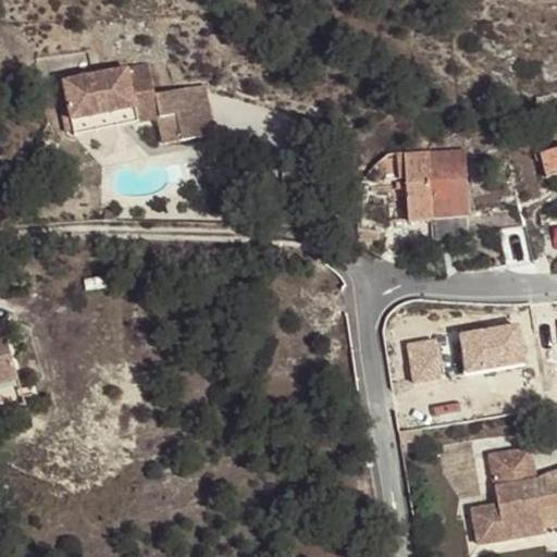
[(182,140),(213,134),(203,84),(153,94),(147,64),(62,82),(67,107),(71,121),(134,108),(137,123),(158,118),(175,114),(182,140)]
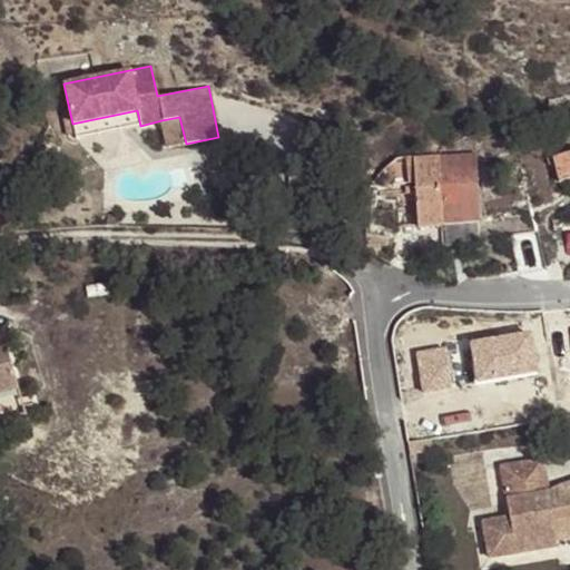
[(566,110),(562,97),(548,101),(551,115),(566,110)]
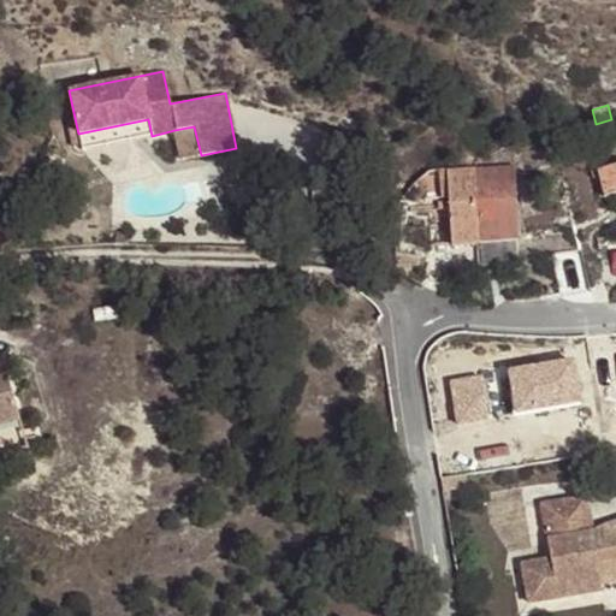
[(81,149),(152,136),(148,119),(78,134),(75,118),(67,119),(72,147),(81,146),(81,149)]
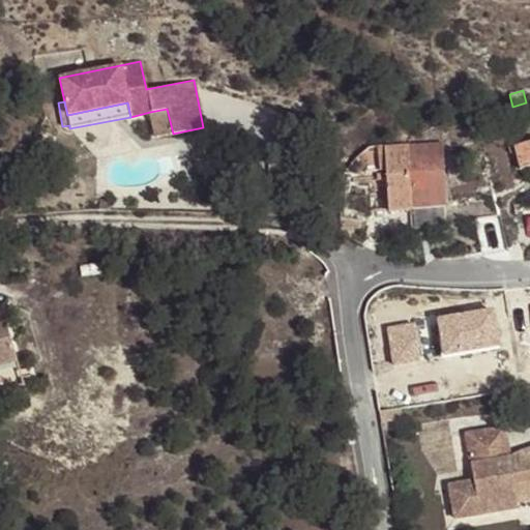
[(155,138),(173,134),(167,109),(150,112),(155,138)]
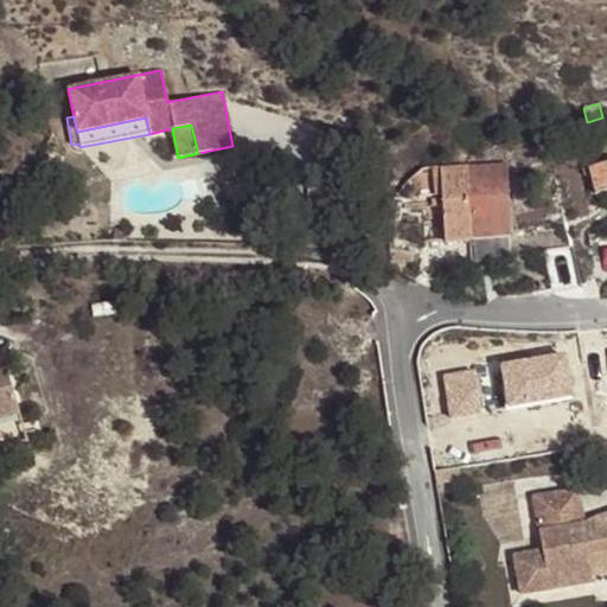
[(606,161),(588,168),(596,193),(606,189),(606,161)]
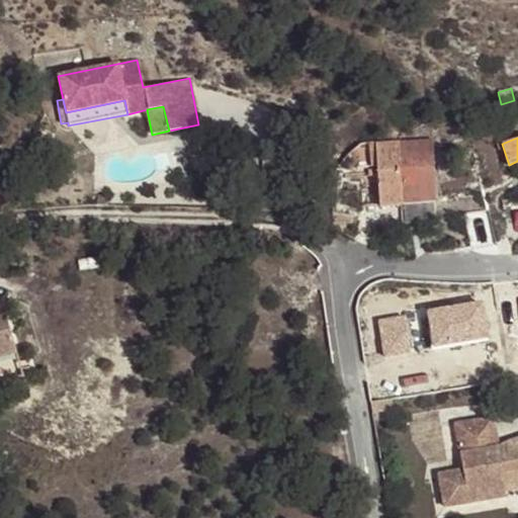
[(400,143),(402,205),(435,202),(432,141),(400,143)]
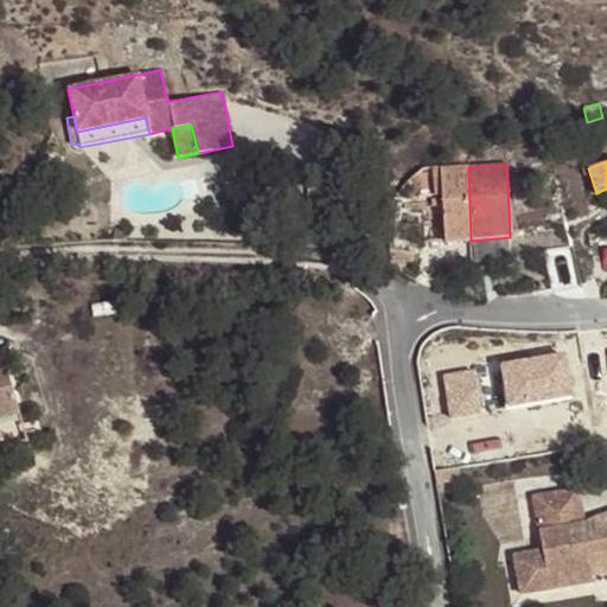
[(445,243),(471,241),(468,167),(440,168),(440,173),(434,173),(435,196),(442,195),(445,243)]
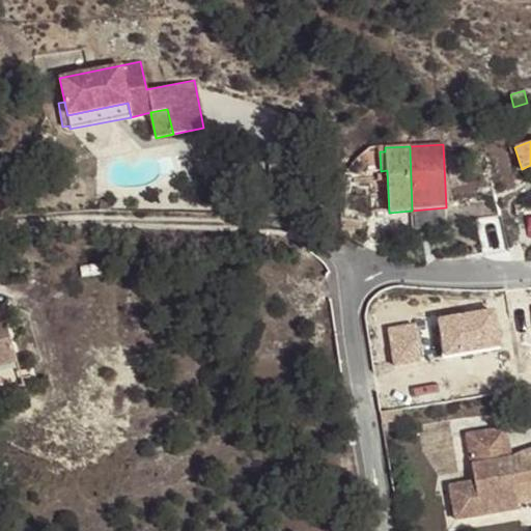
[(362,216),(341,216),(340,225),(362,224),(362,216)]
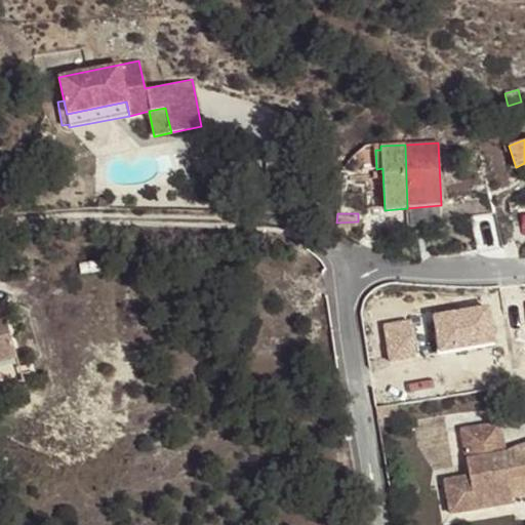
[(0,363),(15,358),(3,314),(0,315),(0,363)]
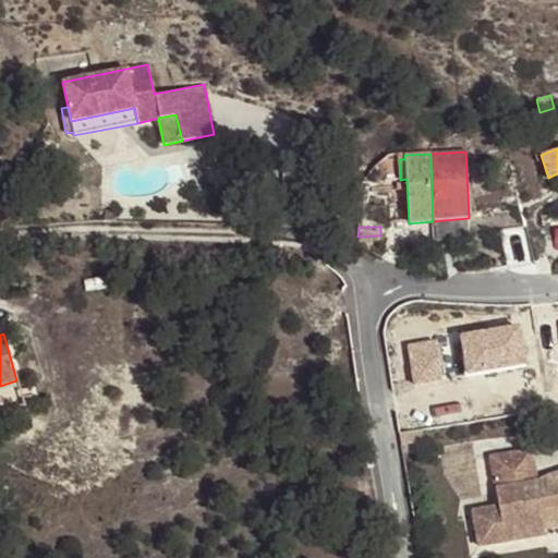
[(490,457),(496,488),(536,482),(531,450),(490,457)]
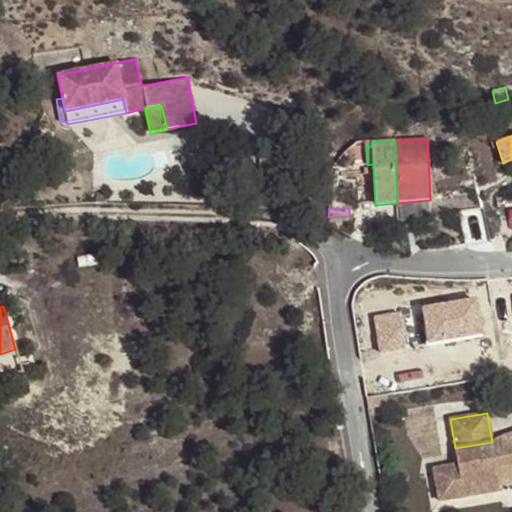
[(504,438),(492,442),(455,448),(458,465),(434,469),(439,501),(500,491),(499,486),(497,471),(511,468),(511,440),(504,443),(504,438)]
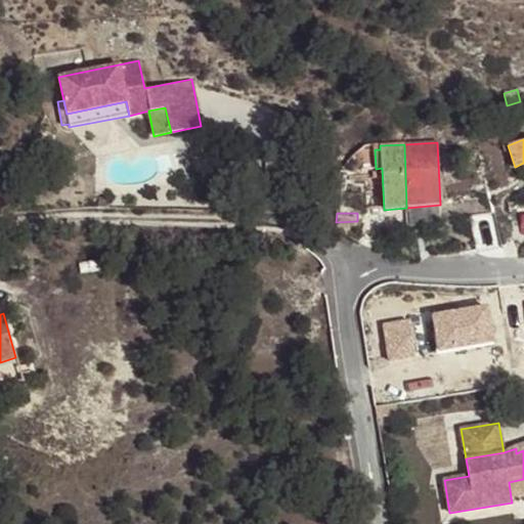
[(511,497),(523,494),(523,479),(509,482),(511,497)]
